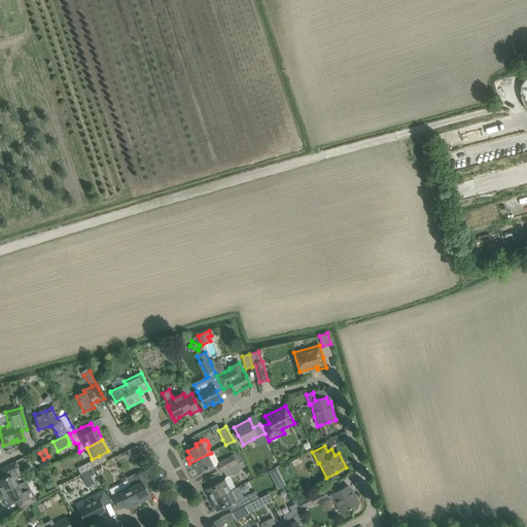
[(220,471),(237,463),(243,460),(239,452),(233,455),(218,462),(213,451),(211,453),(208,454),(189,463),(192,467),(196,466),(199,472),(208,467),(209,469),(214,467),(214,466),(217,465),(220,471)]
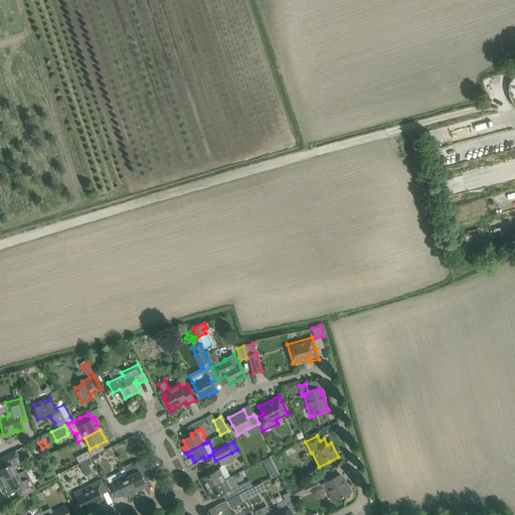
[(22,463),(16,450),(0,458),(5,467),(0,469),(0,476),(0,477),(0,482),(0,483),(18,474),(14,467),(22,463)]
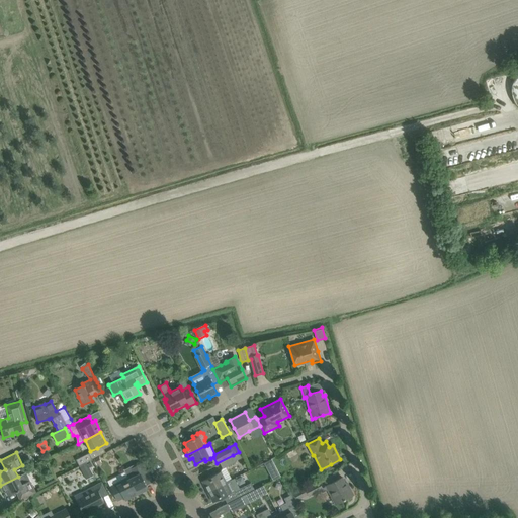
[(79,466),(81,465),(86,462),(92,459),(89,453),(76,460),(79,466)]
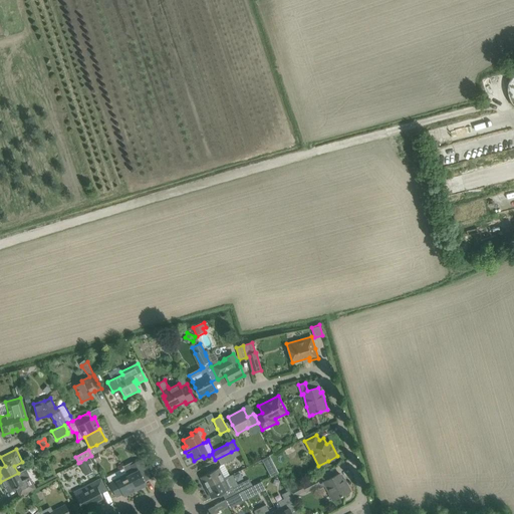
[(234,458),(231,453),(218,460),(220,465),(224,464),(234,458)]
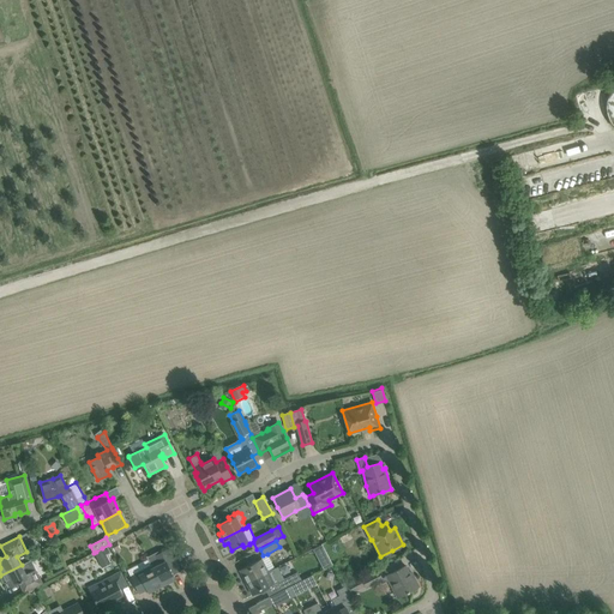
[(321,543),(313,547),(323,569),(331,564),(321,543)]
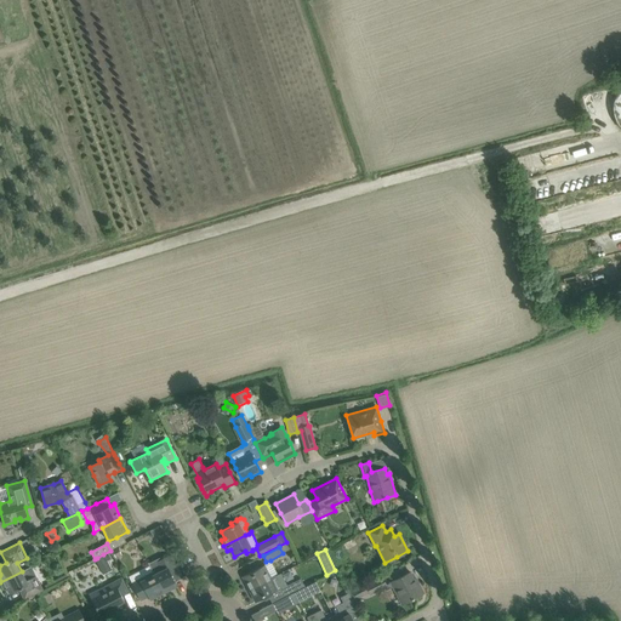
[(106,556),(104,557),(103,554),(97,558),(98,559),(96,560),(100,568),(103,575),(112,570),(108,563),(106,556)]
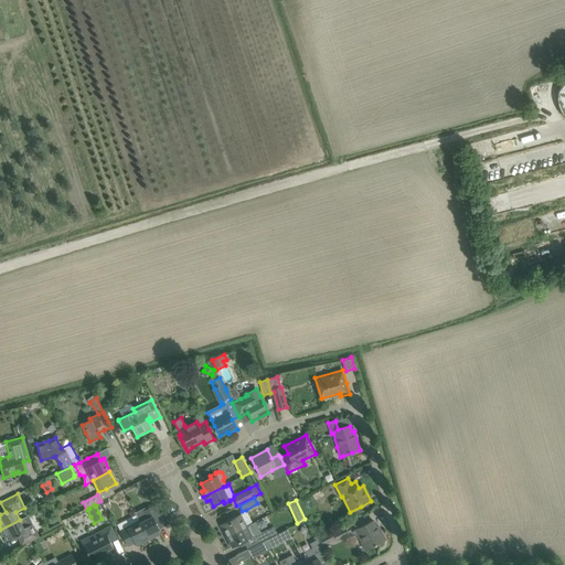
[(159,529),(166,525),(156,504),(144,511),(136,514),(149,540),(161,534),(159,529)]
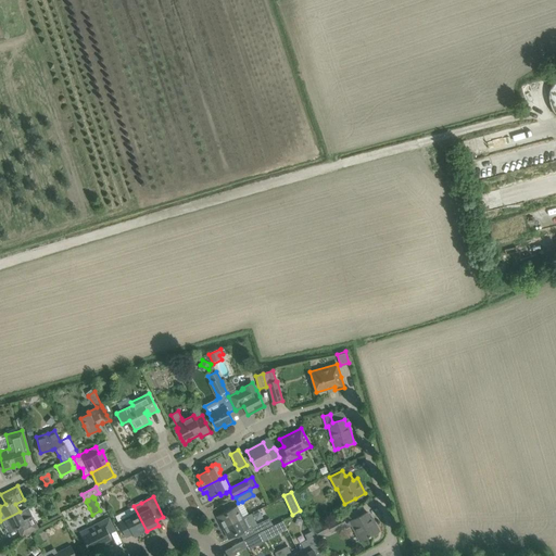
[(147,531),(134,506),(115,516),(117,521),(119,525),(121,528),(126,538),(133,534),(135,538),(147,531)]
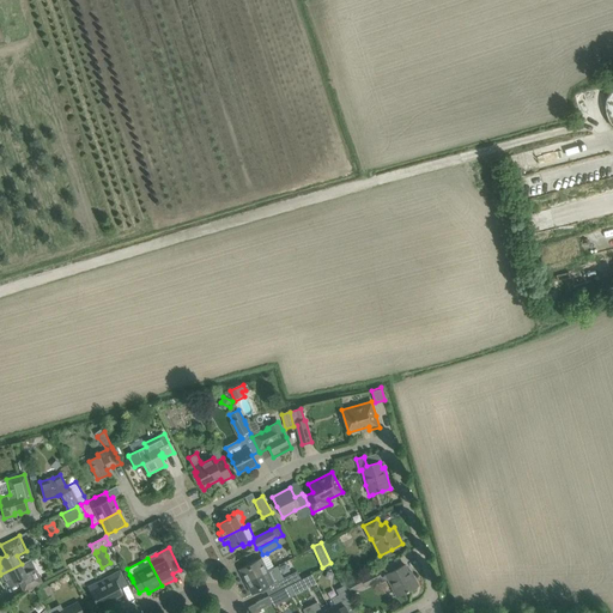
[(246,582),(267,571),(260,558),(255,560),(254,558),(247,562),(248,564),(240,569),(246,582)]
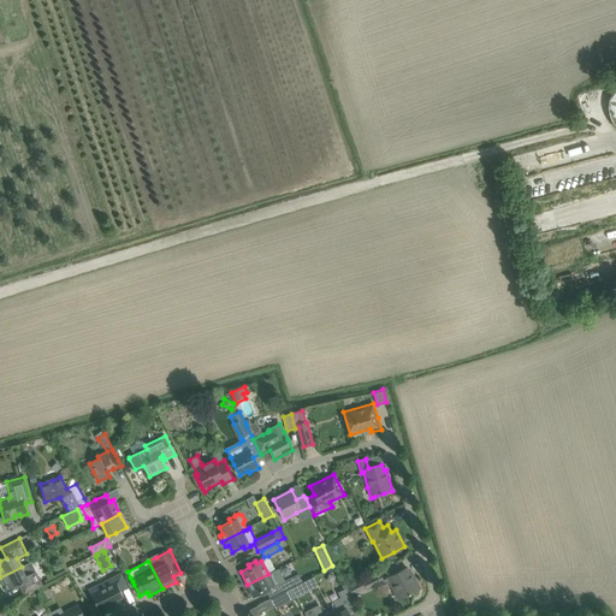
[(35,572),(33,573),(29,563),(22,567),(0,578),(3,582),(6,581),(10,590),(19,585),(24,594),(35,590),(42,586),(35,572)]
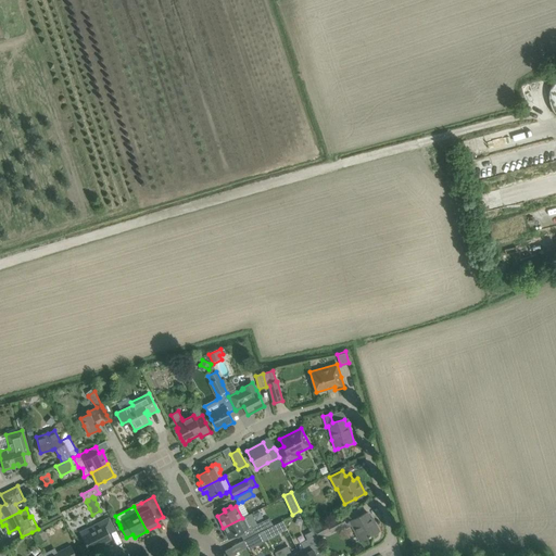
[(353,528),(359,541),(379,531),(375,522),(373,523),(370,519),(367,512),(350,521),(353,528)]
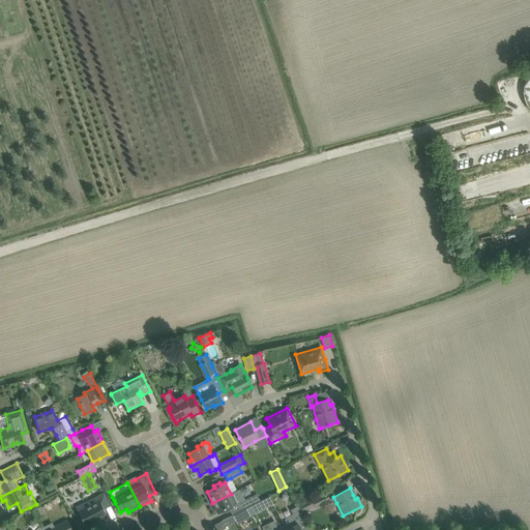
[(227,512),(233,509),(232,506),(236,504),(239,503),(239,502),(243,501),(238,490),(231,494),(212,503),(217,513),(226,510),(227,512)]
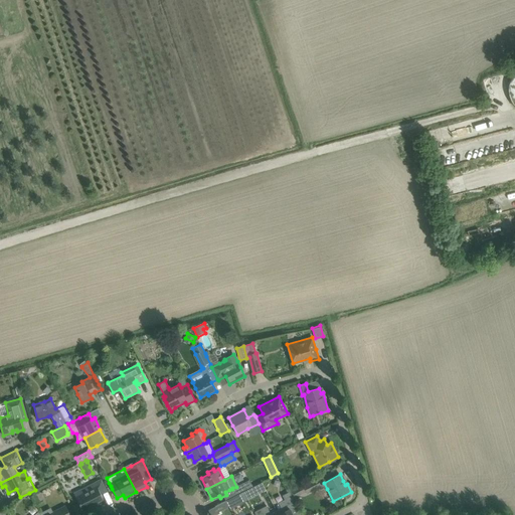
[(306,493),(320,485),(317,478),(303,486),(306,491),(306,493)]
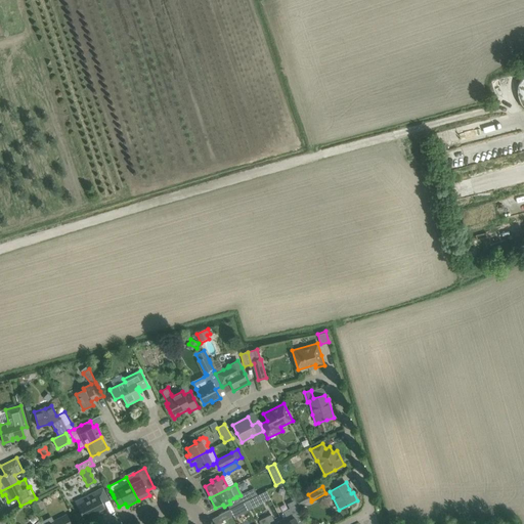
[(76,503),(80,512),(85,521),(98,514),(99,516),(106,512),(102,503),(108,499),(102,488),(76,503)]
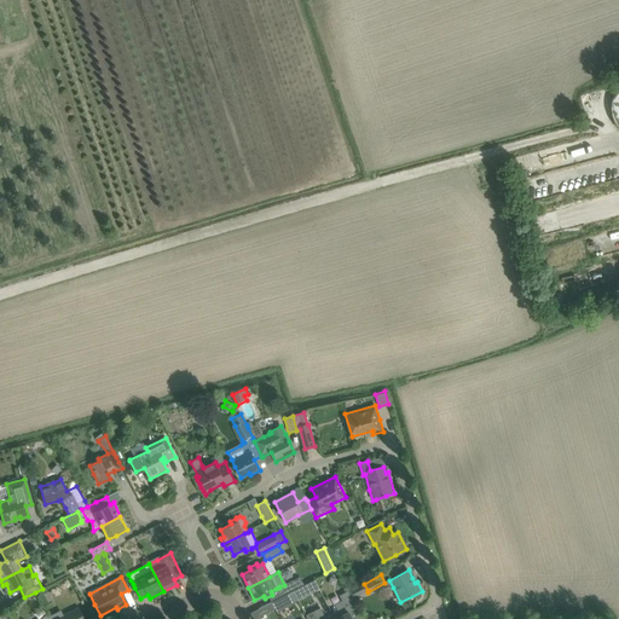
[(319,590),(314,579),(304,585),(296,589),(293,590),(299,601),(319,590)]
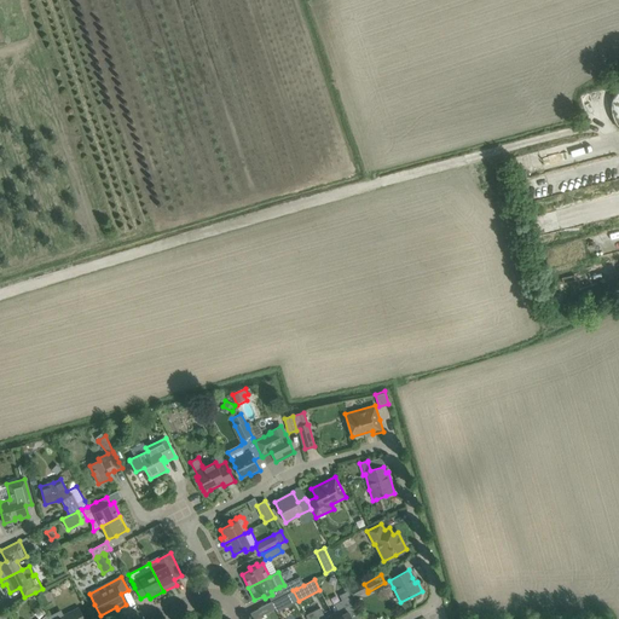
[(279,586),(279,588),(284,595),(298,589),(293,580),(284,585),(279,586)]
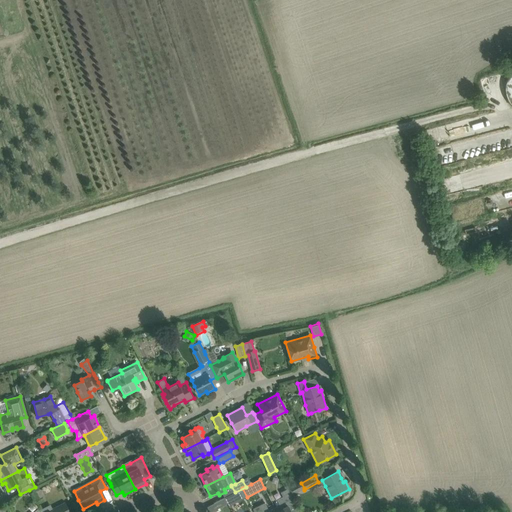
[(290,495),(297,491),(294,486),(287,489),(290,495)]
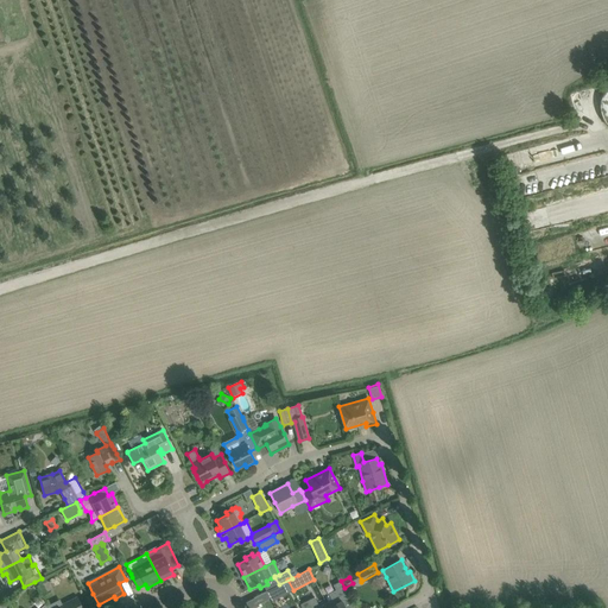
[(293,590),(287,580),(279,584),(276,587),(280,596),(293,590)]
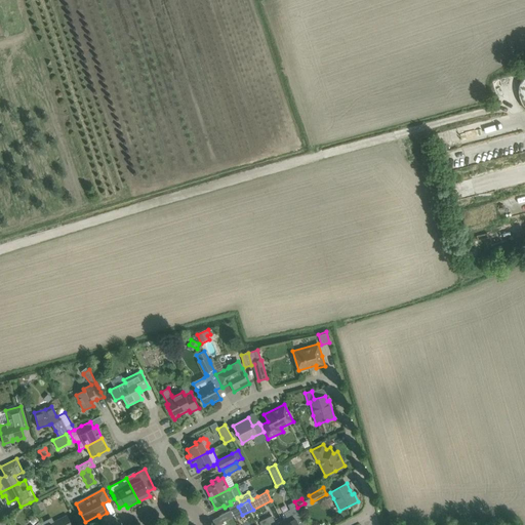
[(304,518),(297,508),(294,501),(287,506),(289,510),(284,513),(286,518),(281,520),(283,524),(298,524),(296,521),(304,518)]
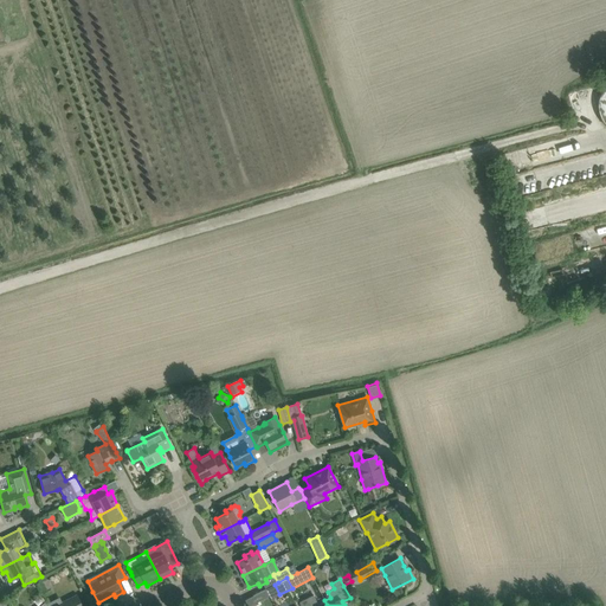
[(327,605),(324,600),(318,604),(314,594),(300,601),(301,605),(327,605)]
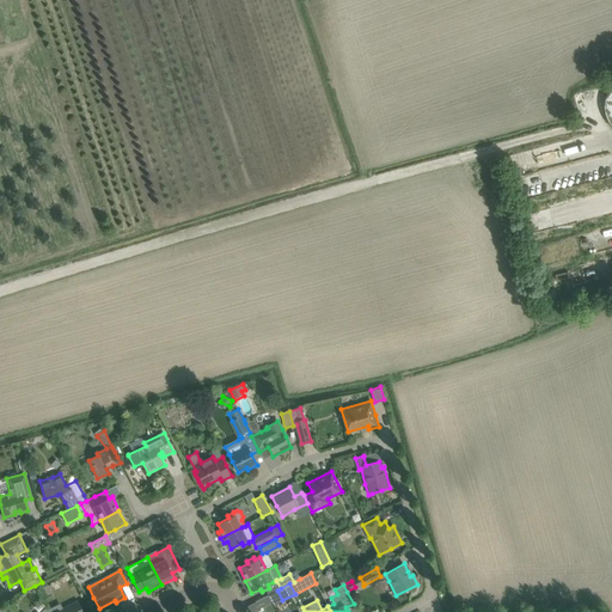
[(63,610),(59,611),(83,611),(78,601),(62,609),(63,610)]
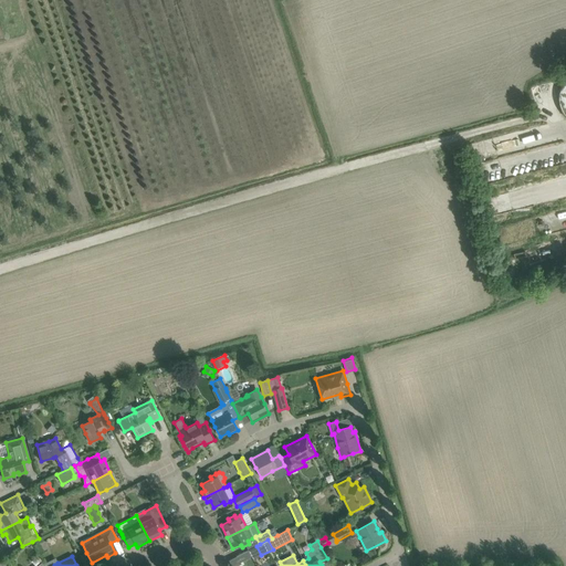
[(237,565),(241,564),(238,556),(229,561),(231,565),(237,565)]
